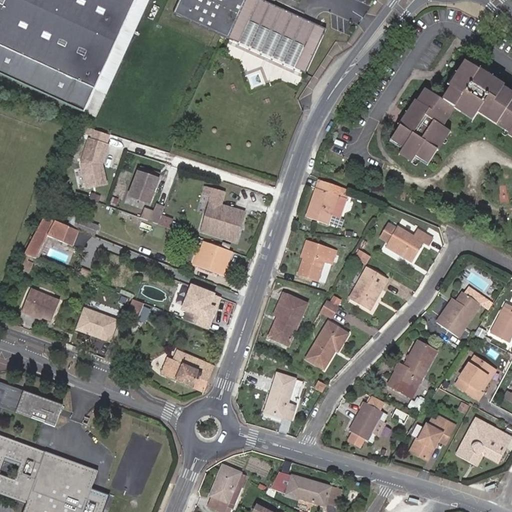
[(106,97),(94,92),(135,0),(0,0),(0,77),(95,121),(106,97)]
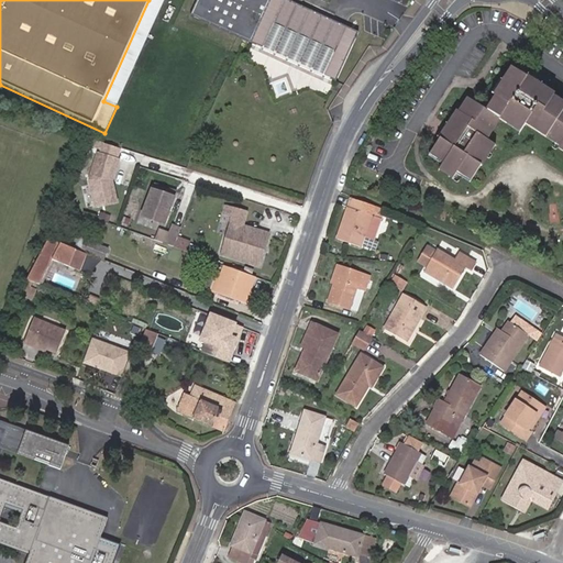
[(165,0),(148,0),(103,101),(117,107),(165,0)]
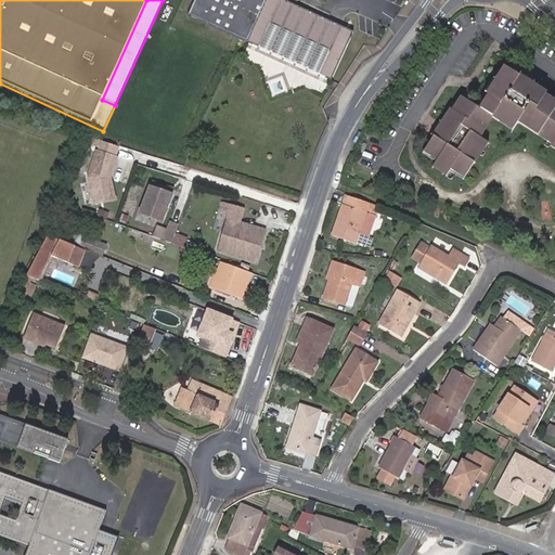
[(331,79),(352,33),(282,0),(194,0),(189,14),(331,79)]
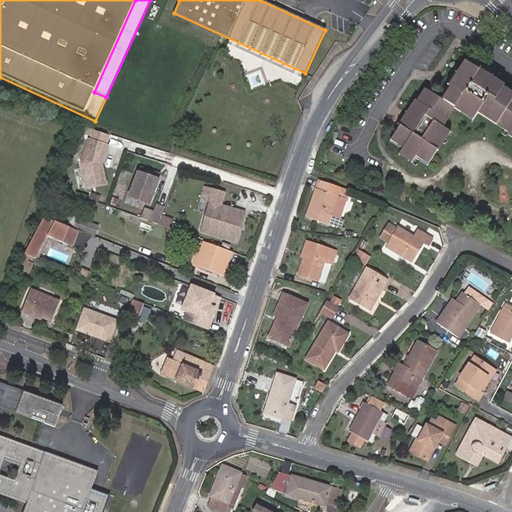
[(511,93),(502,87),(504,86),(479,69),(478,71),(465,61),(449,86),(450,87),(442,100),(425,89),(417,101),(415,100),(399,124),(401,125),(392,140),(403,147),(398,155),(411,163),(416,156),(428,163),(448,132),(441,127),(454,108),(473,120),(478,112),(509,132),(507,135),(511,137),(511,93)]
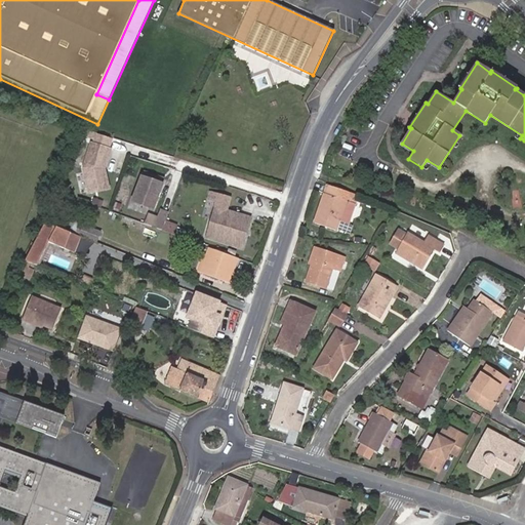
[(105,170),(110,150),(108,150),(111,139),(96,134),(93,145),(91,145),(84,169),(89,193),(109,189),(105,170)]
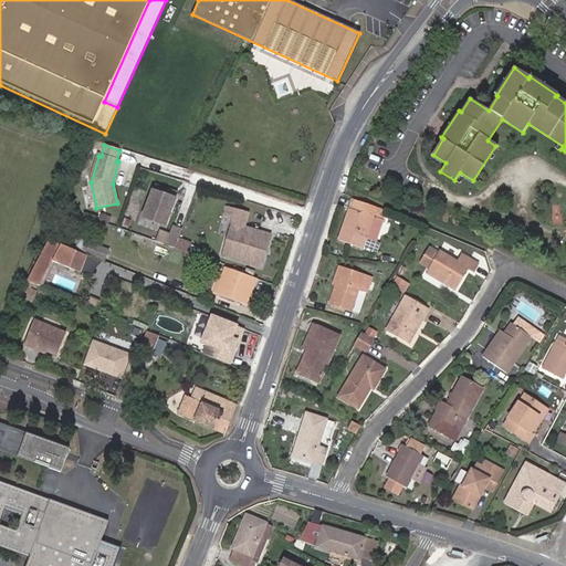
[(165,227),(175,200),(153,192),(143,219),(165,227)]
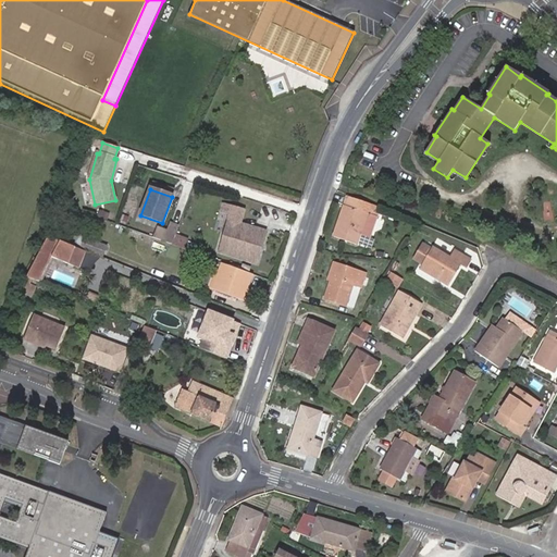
[(382,208),(348,195),(333,236),(357,245),(360,234),(371,237),(382,208)]
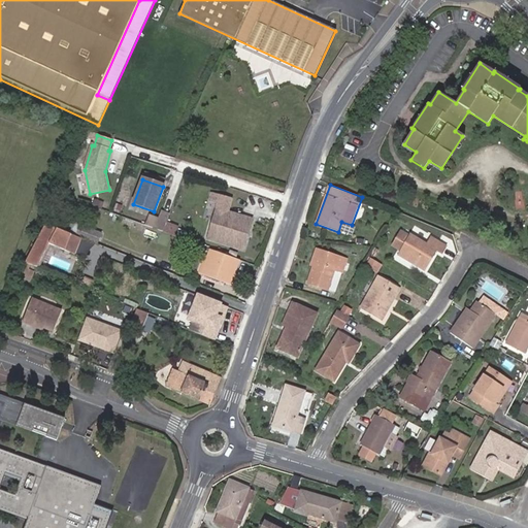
[(208,240),(241,253),(252,223),(244,220),(244,221),(229,215),(233,202),(213,195),(211,201),(221,205),(208,240)]
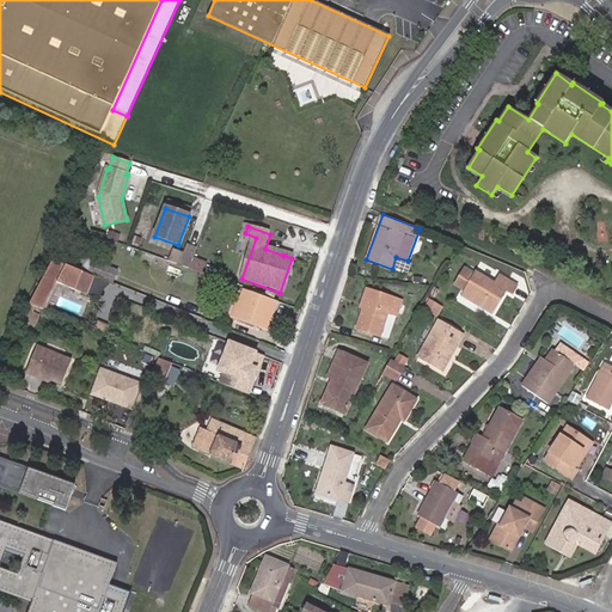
[(193,259),(196,250),(185,246),(183,255),(178,267),(188,270),(193,259)]
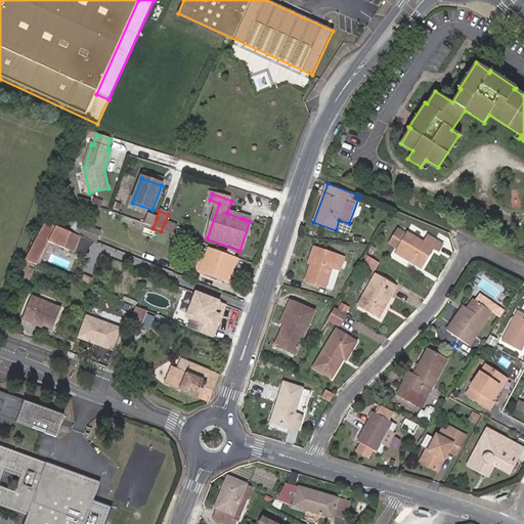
[(143,225),(153,228),(157,218),(147,214),(143,225)]
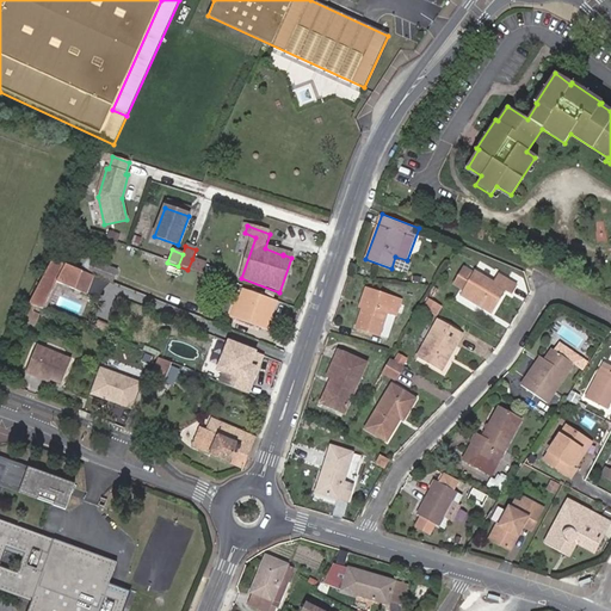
[(192,259),(187,270),(202,276),(207,264),(192,259)]
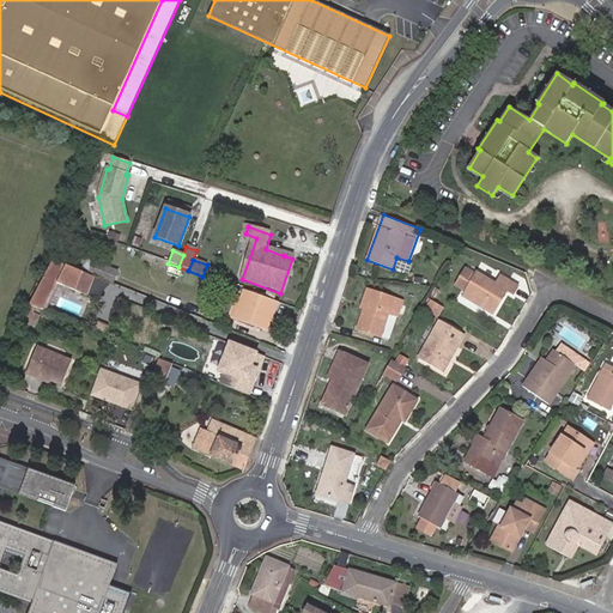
[(91,277),(52,261),(29,307),(40,310),(41,311),(54,284),(84,295),(91,277)]
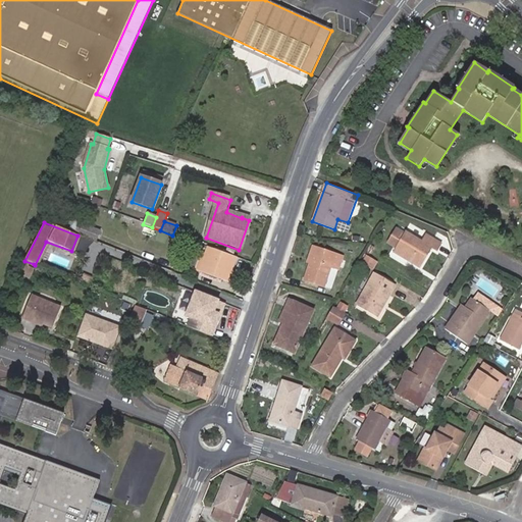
[(77,228),(98,236),(101,229),(80,222),(77,228)]
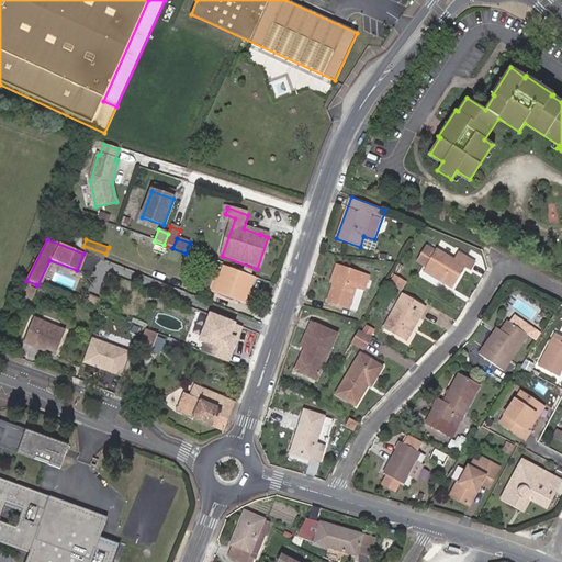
[(453,277),(457,279),(464,266),(471,269),(475,262),(458,251),(453,259),(436,249),(434,251),(426,247),(418,261),(426,266),(423,270),(449,285),(453,277)]
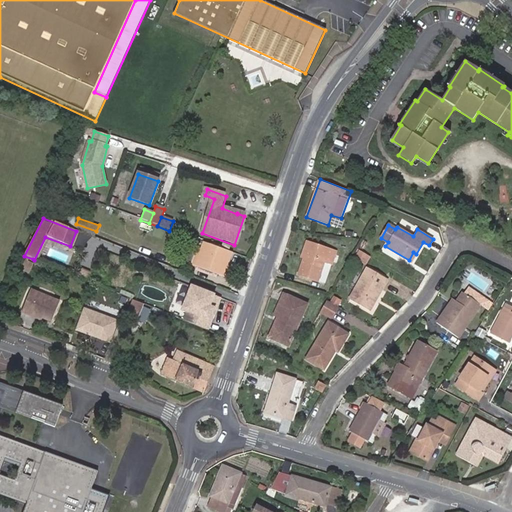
[(301,257),(303,258),(305,258),(310,242),(306,241),(301,257)]
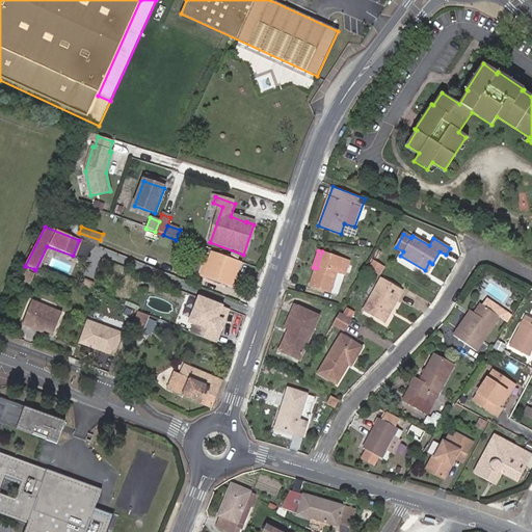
[(317,268),(315,268),(309,285),(329,293),(333,283),(336,274),(343,277),(348,261),(322,251),(317,268)]
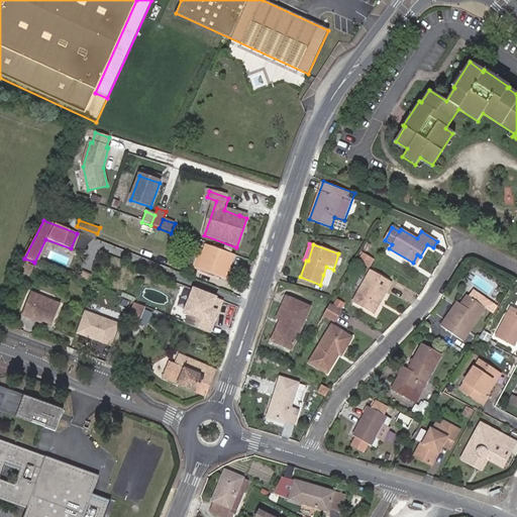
[(198,271),(225,281),(233,257),(206,247),(203,255),(198,271)]
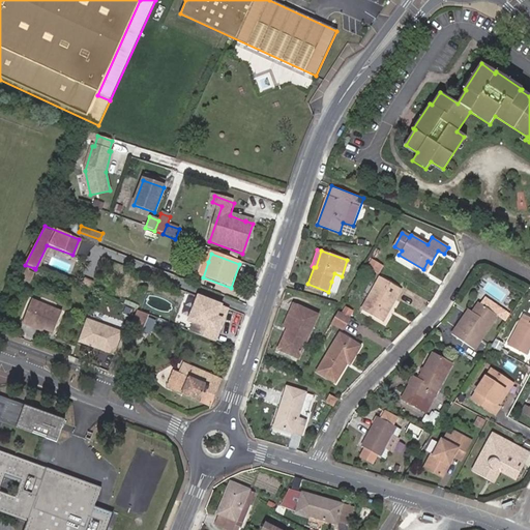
[(203,277),(208,262),(204,260),(198,276),(203,277)]
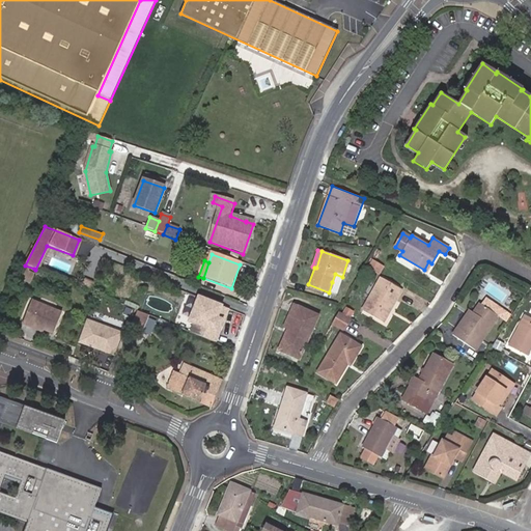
[(368,268),(374,272),(380,264),(372,260),(368,268)]
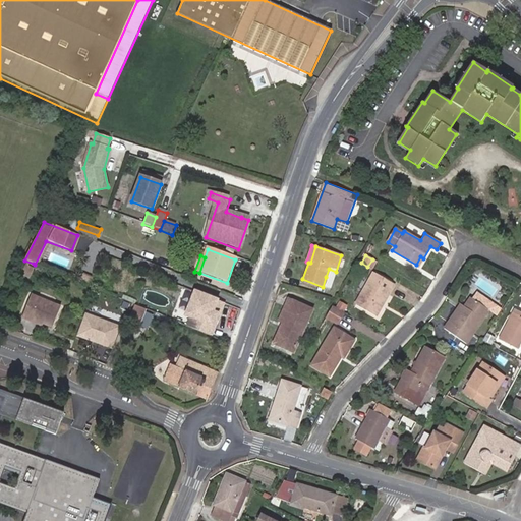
[(32,269),(34,264),(24,261),(22,259),(16,275),(32,281),(36,270),(32,269)]
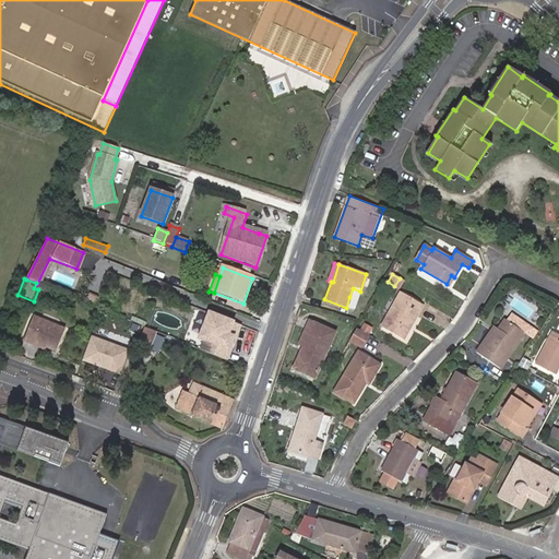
[(353,288),(349,297),(357,299),(360,292),(353,288)]
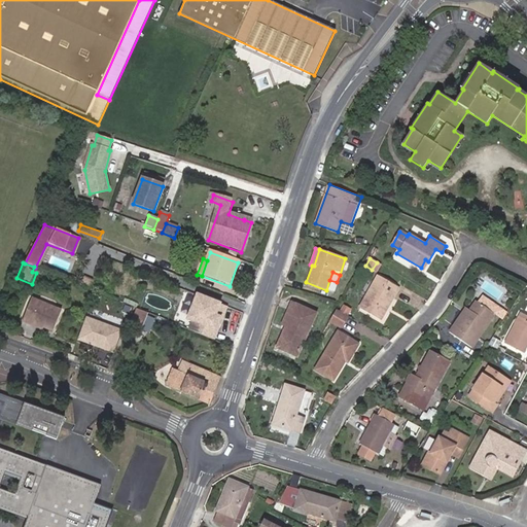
[(399,287),(377,275),(358,308),(381,320),(399,287)]
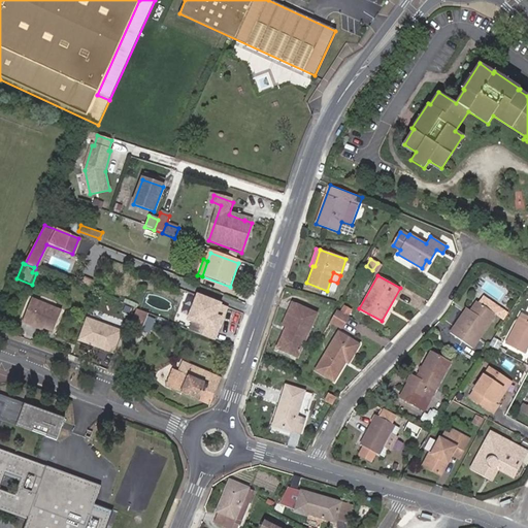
[(337,293),(339,285),(331,283),(328,291),(337,293)]
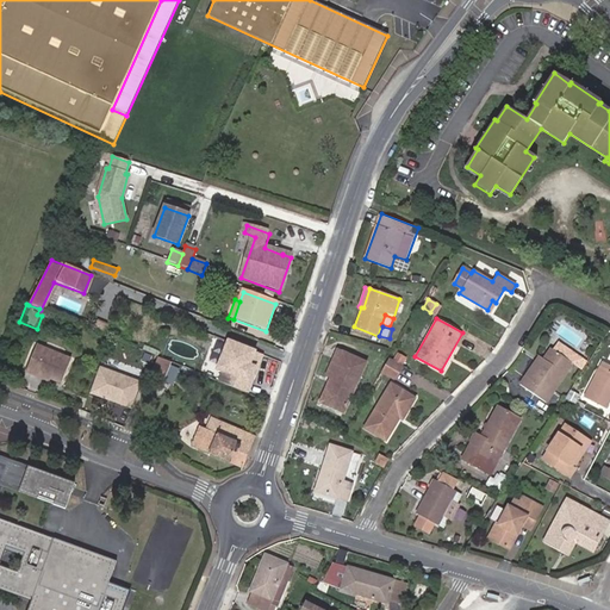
[(255,369),(261,355),(228,342),(216,369),(222,372),(217,383),(246,393),(250,383),(248,381),(253,368),(255,369)]
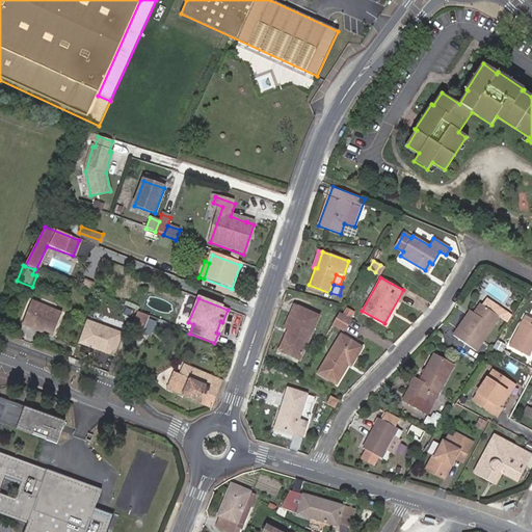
[(51,335),(59,315),(29,301),(20,322),(28,326),(30,323),(42,328),(41,330),(51,335)]
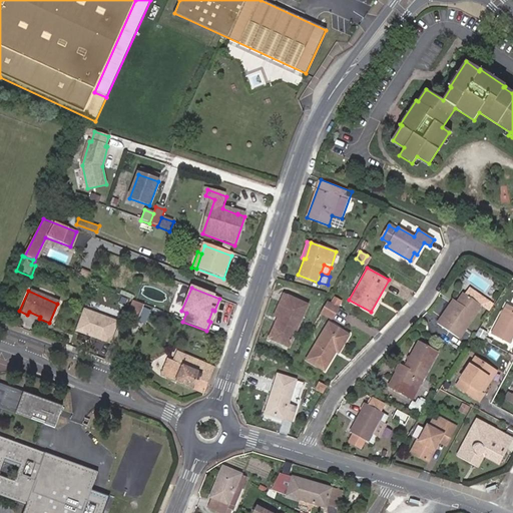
[(450,304),(437,323),(459,338),(486,299),(483,297),(479,303),(476,301),(463,293),(457,302),(453,306),(450,304)]
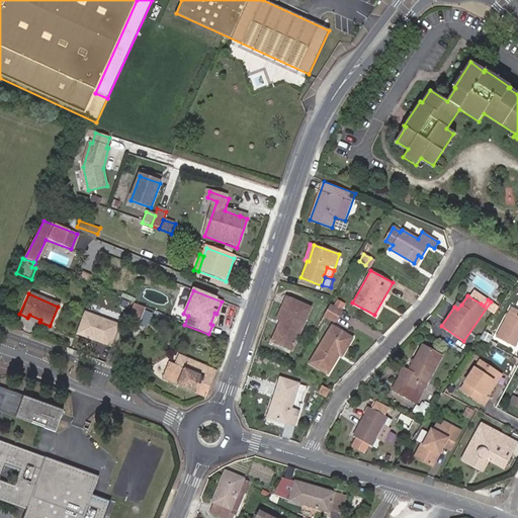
[(284,313),(280,321),(271,341),(291,350),(312,308),(286,296),(280,311),(284,313)]
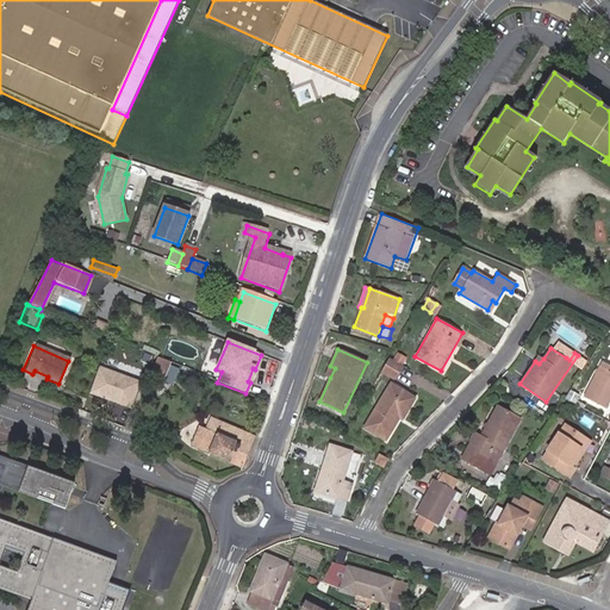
[(169,362),(156,356),(148,377),(161,383),(169,362)]
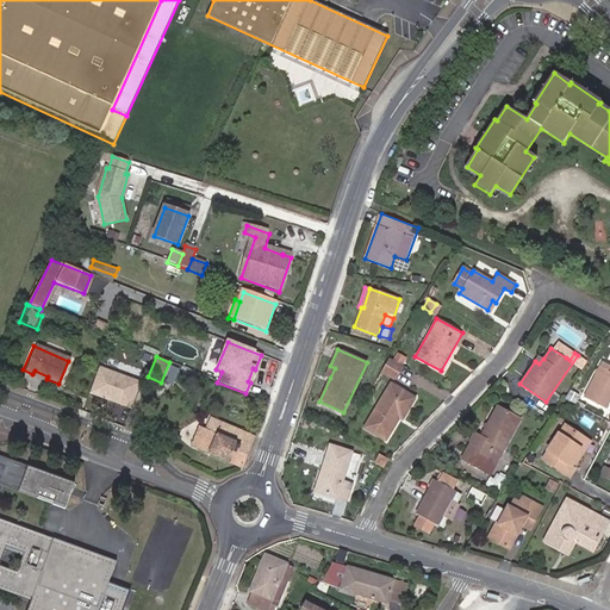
[(403,367),(390,360),(383,372),(396,379),(403,367)]
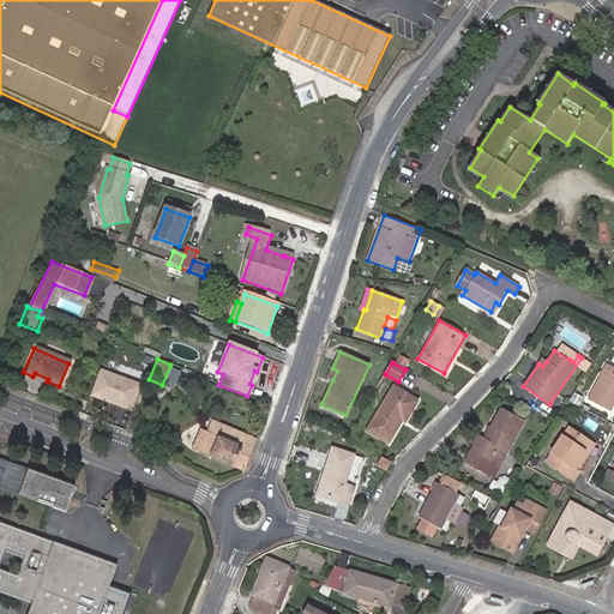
[(613,372),(605,368),(588,399),(609,411),(613,403),(613,372)]
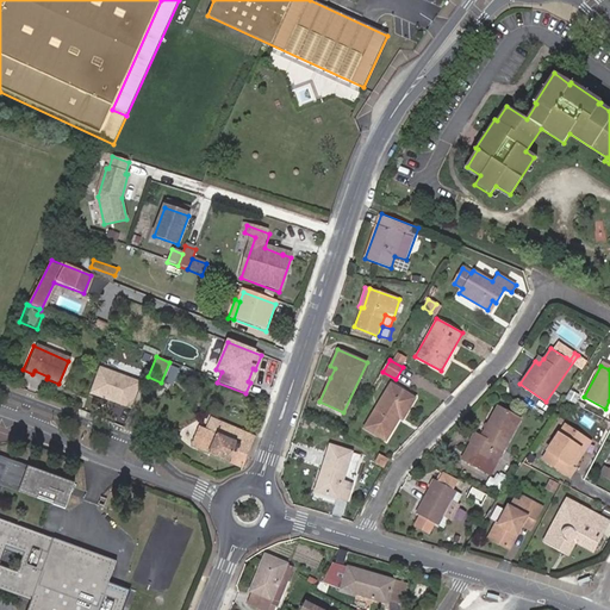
[(141,384),(99,369),(88,397),(130,411),(141,384)]
